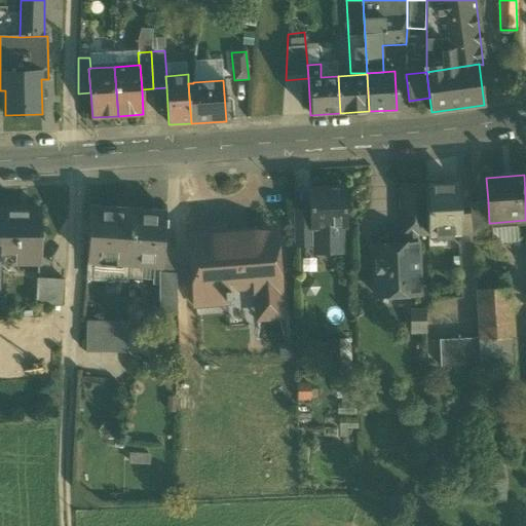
[(457,184),(426,185),(426,187),(428,232),(428,234),(457,233),(459,233),(458,215),(458,194),(457,194),(457,184)]
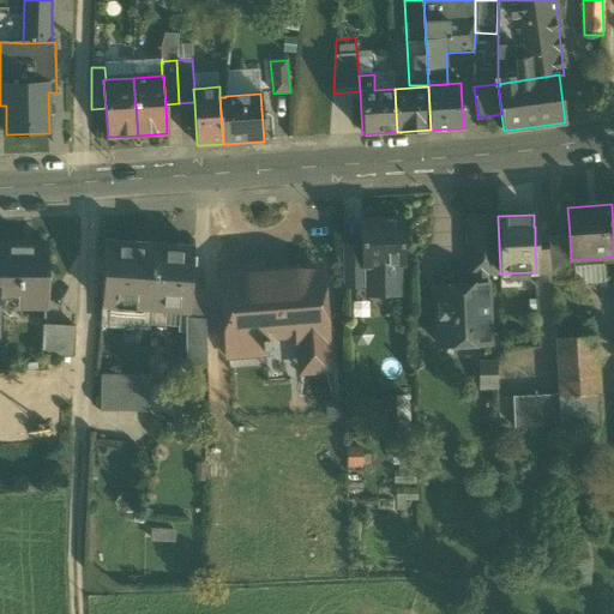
[(495,216),(468,217),(469,275),(474,275),(486,275),(498,274),(498,271),(500,271),(498,218),(497,218),(495,216)]
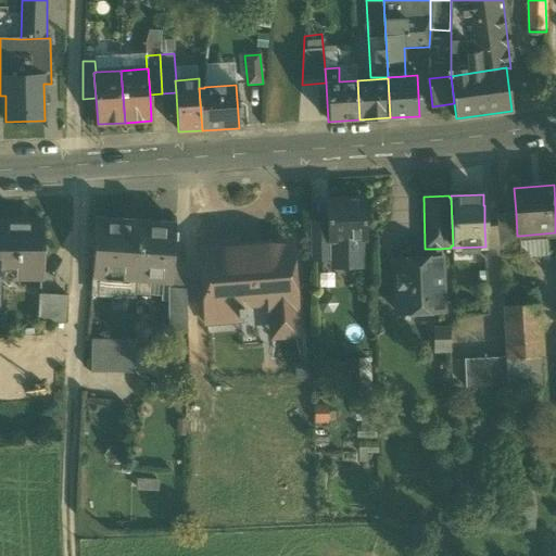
[(329,242),(332,242),(361,240),(365,240),(362,200),(327,202),(329,242)]
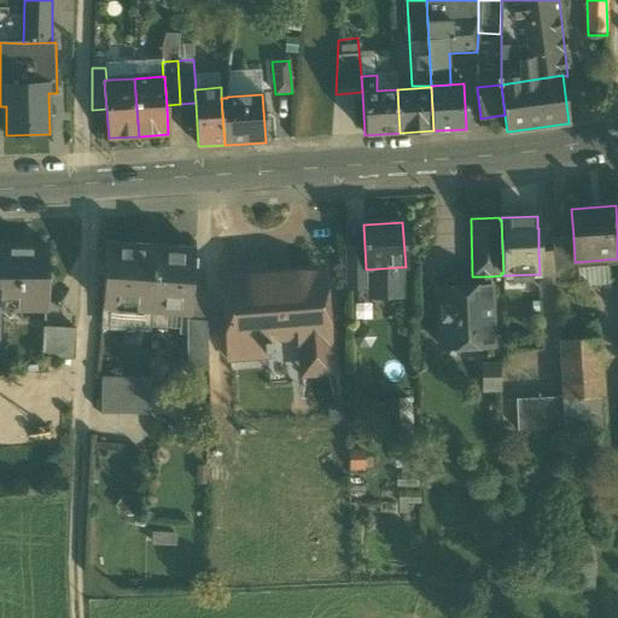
[(573,237),(553,239),(554,251),(555,285),(579,284),(577,262),(575,262),(573,237)]
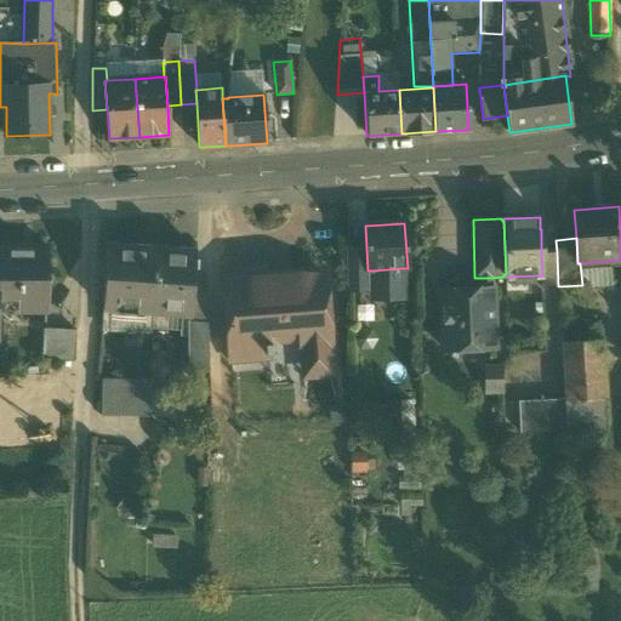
[(158,248),(127,246),(107,245),(103,309),(153,313),(153,303),(158,248)]
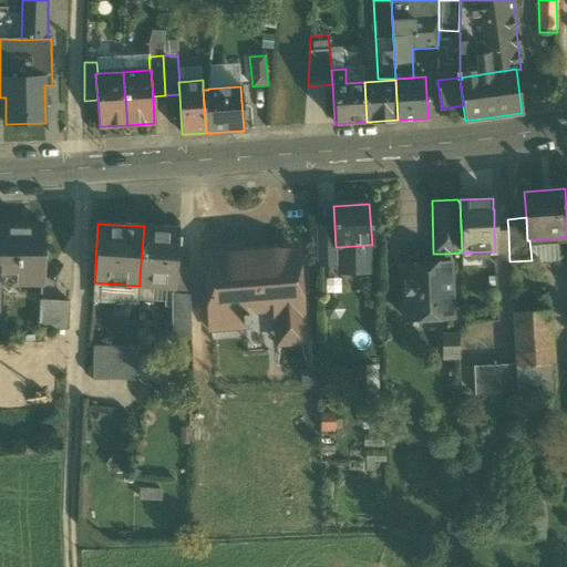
[(42,225),(0,225),(0,276),(18,277),(18,282),(42,282),(41,253),(43,253),(42,225)]
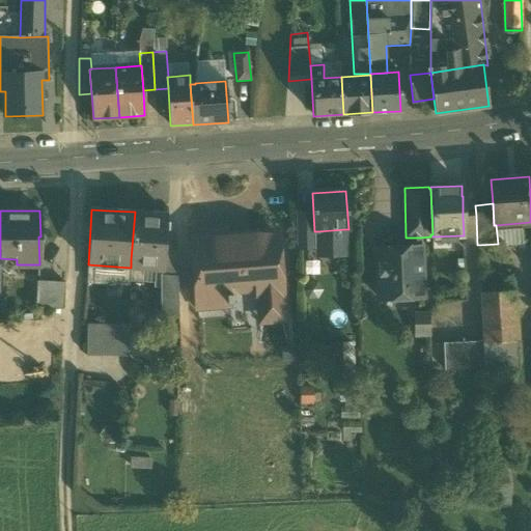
[(167,214),(135,212),(131,259),(162,262),(164,262),(165,246),(167,214)]
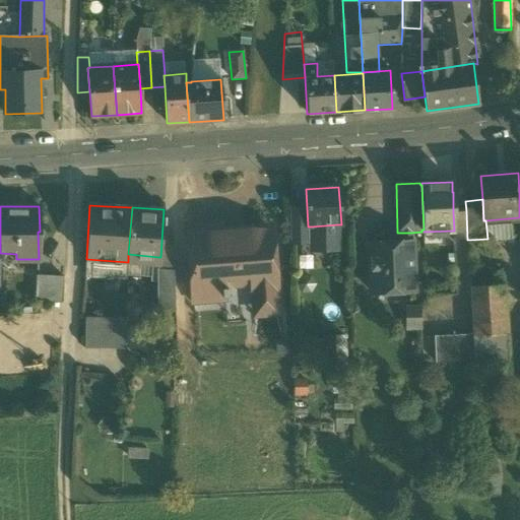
[(466,211),(453,212),(454,231),(452,231),(453,241),(467,240),(466,211)]
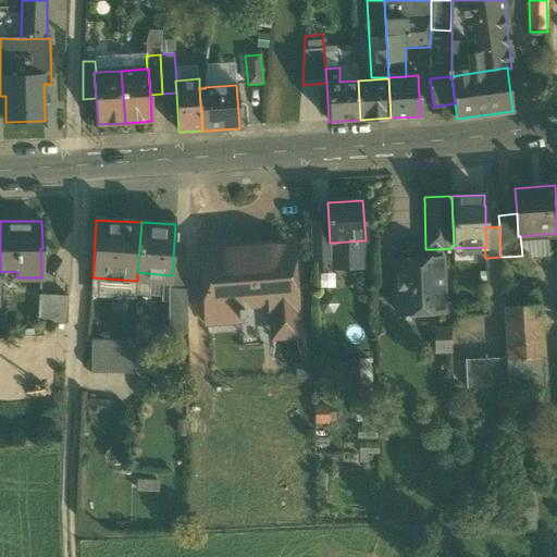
[(238,237),(208,239),(211,284),(203,285),(207,326),(242,323),(242,320),(244,320),(244,308),(240,308),(240,299),(247,299),(247,304),(250,307),(259,307),(261,302),(261,298),(268,298),(269,309),(294,307),(297,307),(295,287),(298,285),(297,275),(294,274),(292,248),(279,249),(276,247),(262,248),(261,251),(257,251),(257,250),(256,250),(256,252),(243,254),(243,251),(242,251),(242,252),(239,252),(238,237)]
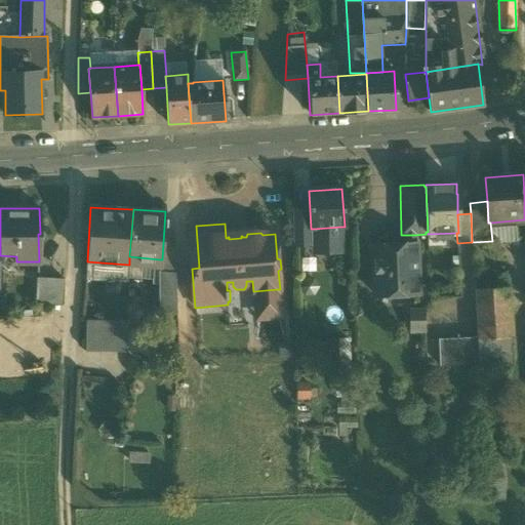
[(340,227),(314,229),(314,243),(315,252),(340,252),(340,239),(340,227)]
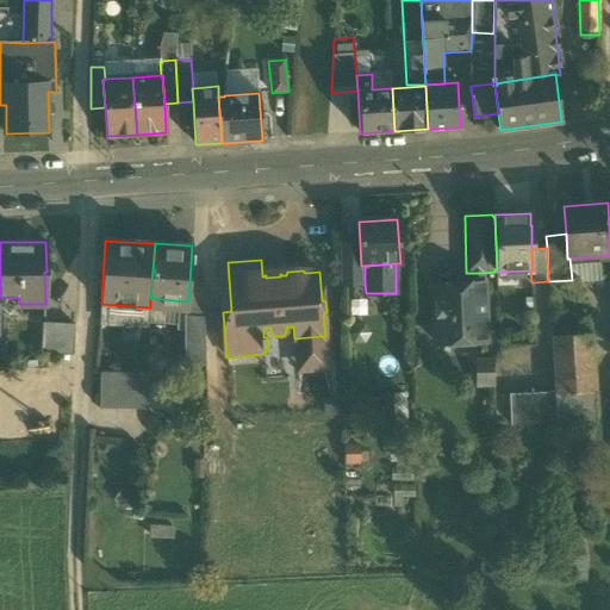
[(483,273),(471,273),(472,285),(483,285),(483,273)]
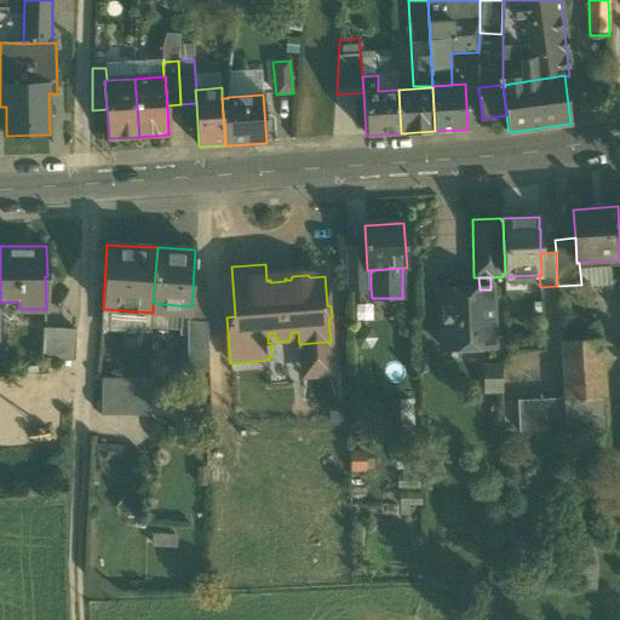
[(193,287),(191,306),(189,306),(188,321),(205,322),(207,288),(193,287)]
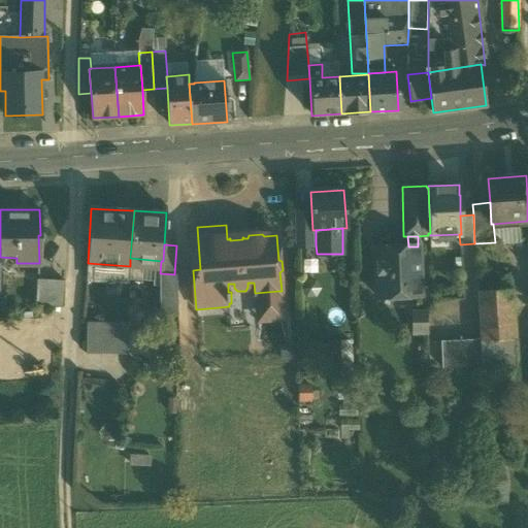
[(408,246),(374,248),(376,297),(420,295),(418,246),(408,246)]
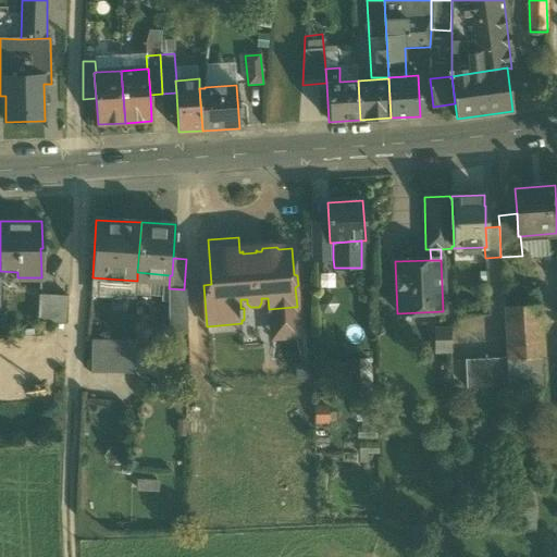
[(186,291),(169,289),(170,329),(175,333),(187,333),(186,291)]
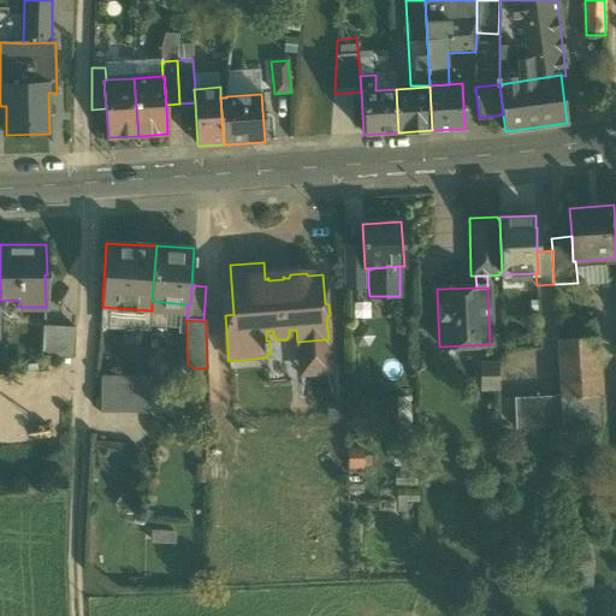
[(75,329),(43,326),(41,356),(73,357),(75,329)]
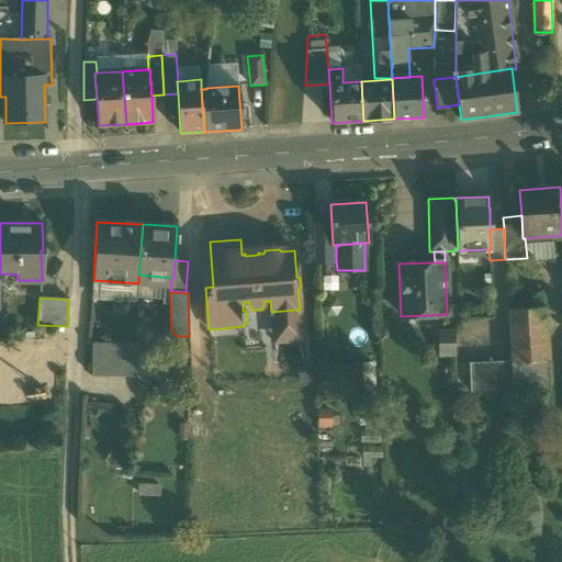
[(296,310),(271,312),(272,341),(299,339),(296,310)]
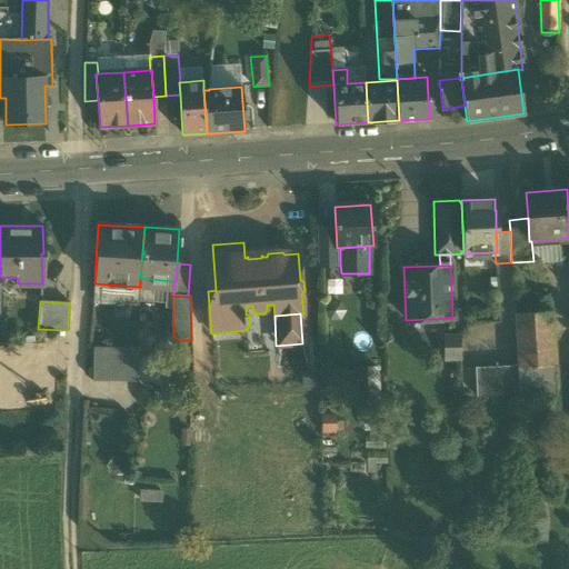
[(521,393),(553,392),(550,313),(517,315),(519,367),(521,393)]
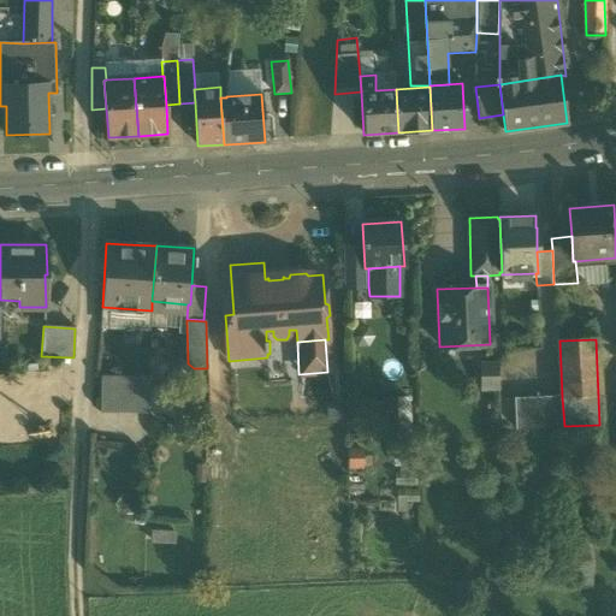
[(149,378),(100,377),(100,413),(148,414),(149,378)]
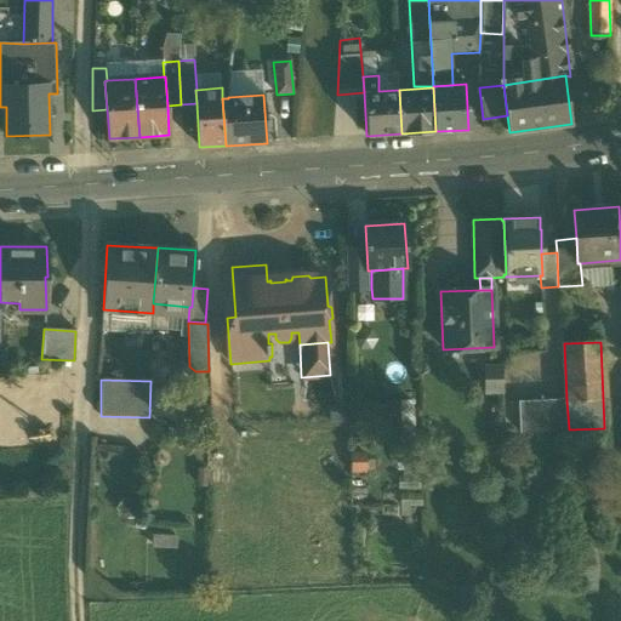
[(0,454),(63,451),(60,391),(43,391),(43,388),(29,388),(29,398),(0,399),(0,454)]
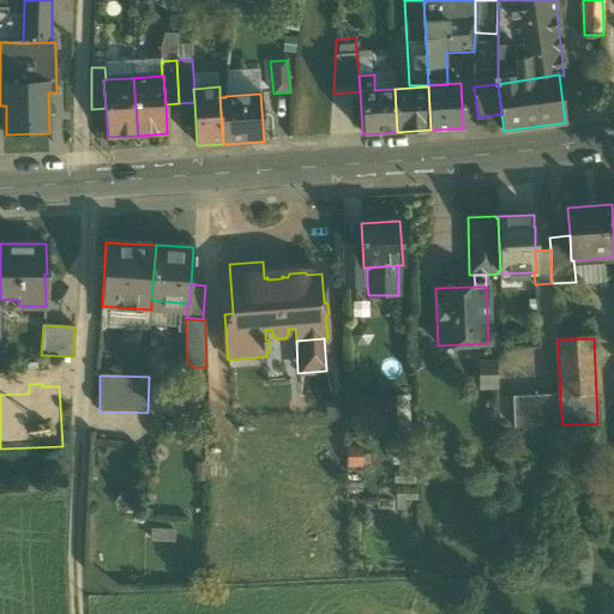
[(513,427),(563,425),(560,396),(512,398),(513,427)]
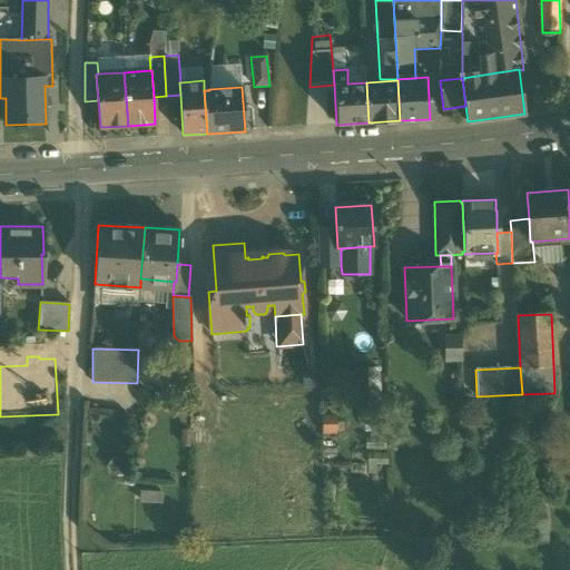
[(379,370),(354,370),(354,410),(379,409),(379,370)]
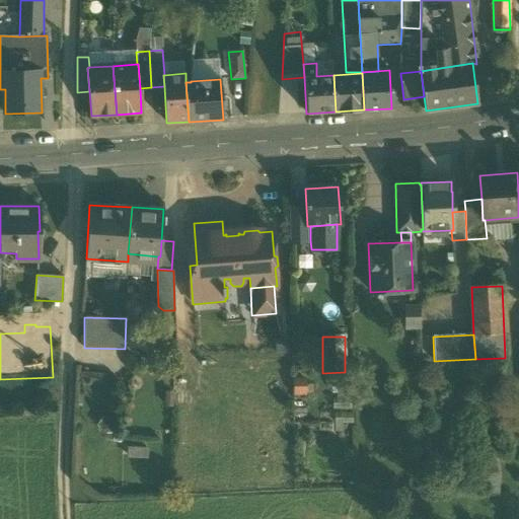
[(500,463),(485,462),(484,491),(499,491),(500,463)]
